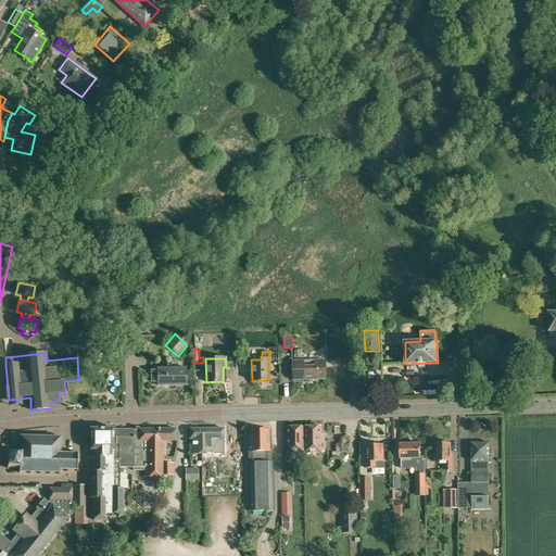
[(292,362),(292,380),(325,379),(325,361),(292,362)]
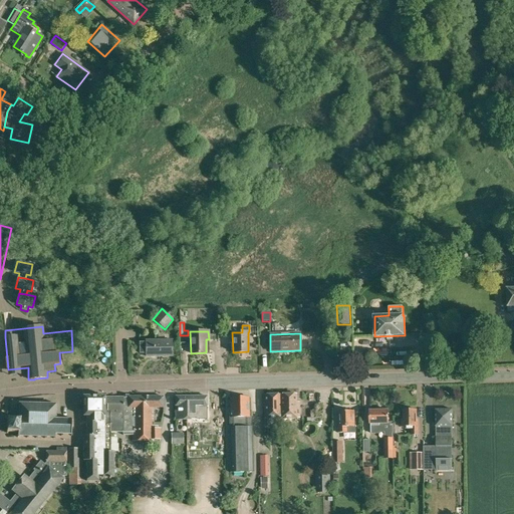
[(146,341),(146,342),(140,342),(140,350),(146,350),(146,356),(172,355),(172,340),(146,341)]
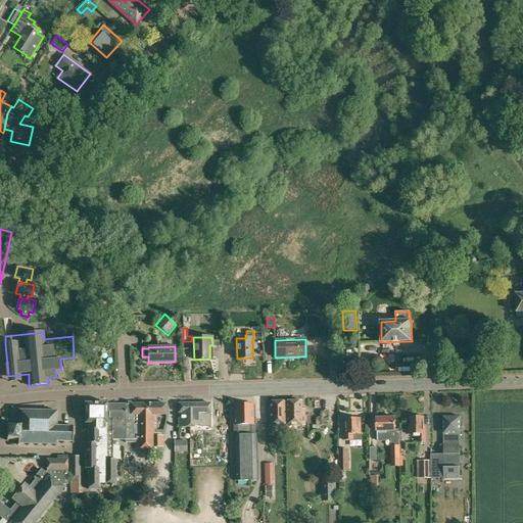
[(289,425),(289,432),(297,431),(297,425),(304,425),(304,413),(301,413),(301,400),(285,401),(285,425),(289,425)]
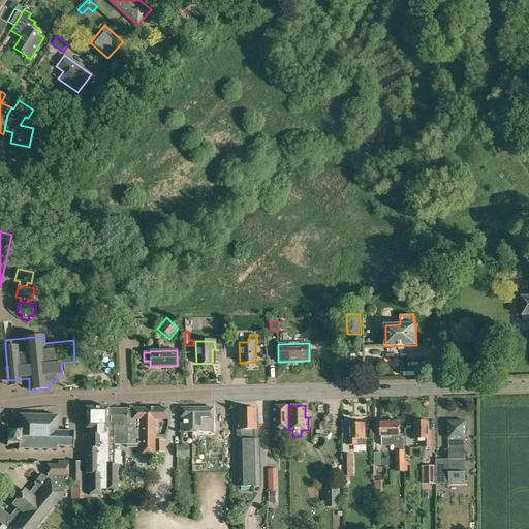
[(272,431),(288,430),(288,406),(272,406),(272,431)]
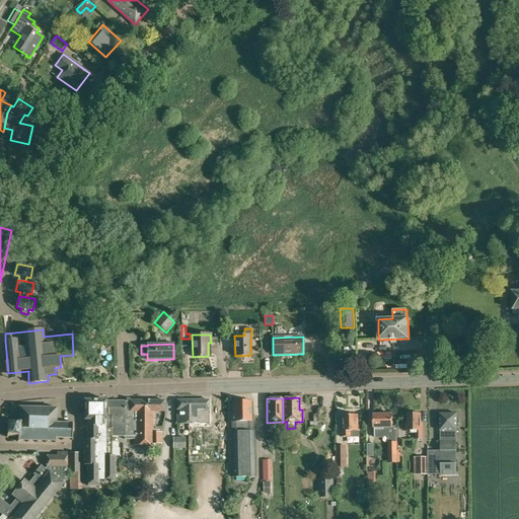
[(84,452),(84,465),(87,465),(87,487),(99,486),(99,480),(103,480),(103,483),(116,483),(116,456),(120,456),(120,448),(118,448),(118,442),(112,442),(112,437),(125,437),(125,439),(134,439),(134,445),(155,445),(155,443),(162,443),(162,432),(155,432),(155,412),(164,412),(164,400),(125,400),(125,401),(106,401),(106,400),(84,400),(84,420),(87,420),(87,440),(84,440),(84,452)]
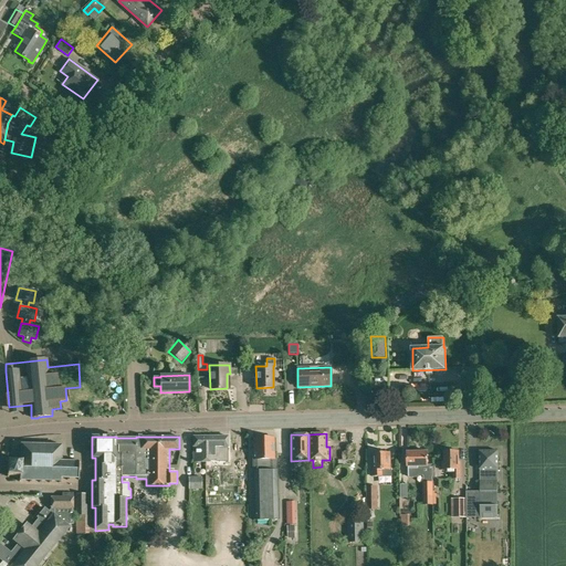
[(194,437),(194,462),(206,462),(206,446),(209,446),(209,437),(194,437)]
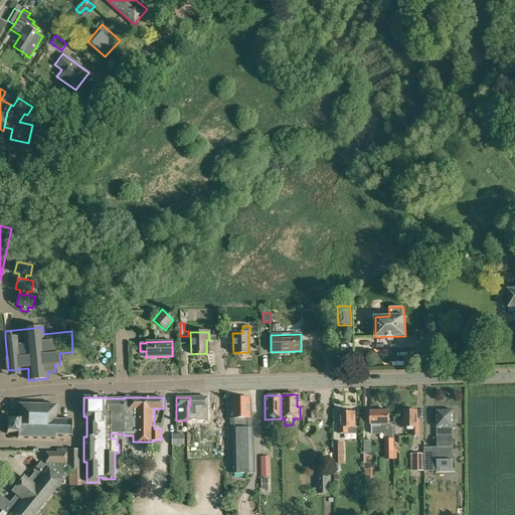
[(187,405),(187,420),(198,420),(198,408),(207,408),(207,397),(190,397),(190,405),(187,405)]
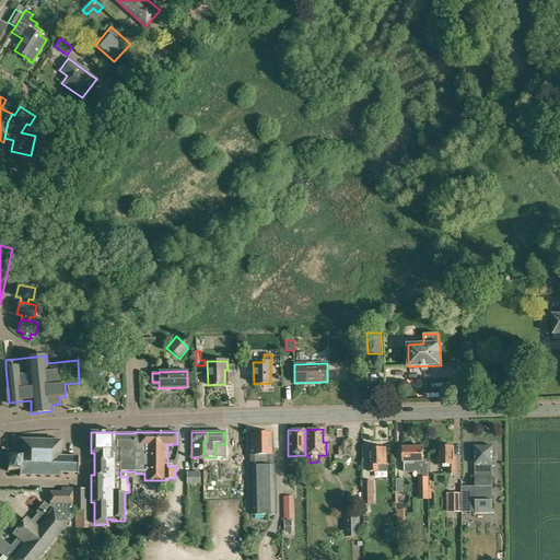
[(249,454),(252,515),(276,514),(275,454),(271,454),(270,433),(251,433),(251,454),(249,454)]
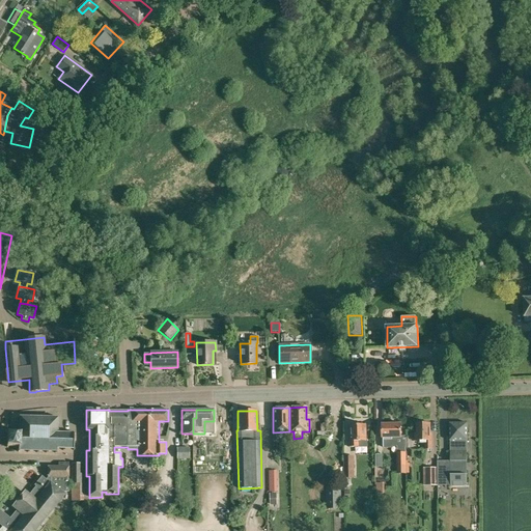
[(55,453),(57,453),(57,451),(57,448),(63,448),(63,450),(64,450),(65,448),(74,449),(75,434),(57,434),(57,418),(21,417),(20,432),(7,432),(7,446),(19,447),(19,449),(17,450),(18,452),(20,450),(28,450),(28,452),(29,452),(29,450),(37,450),(37,452),(38,452),(38,450),(46,450),(46,453),(48,453),(48,450),(55,451),(55,453)]
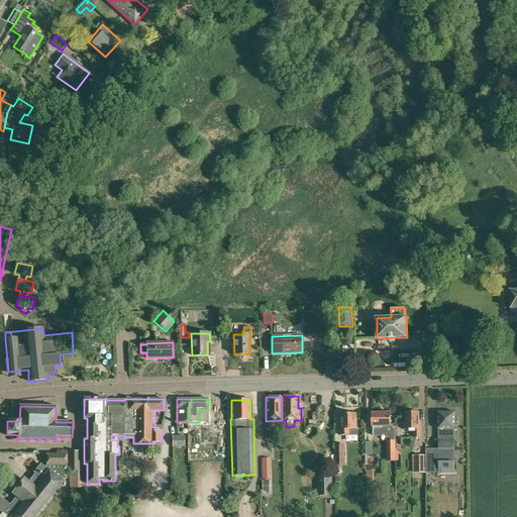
[(426,457),(426,473),(454,473),(454,429),(455,429),(455,411),(438,411),(438,429),(439,449),(426,449),(426,457)]
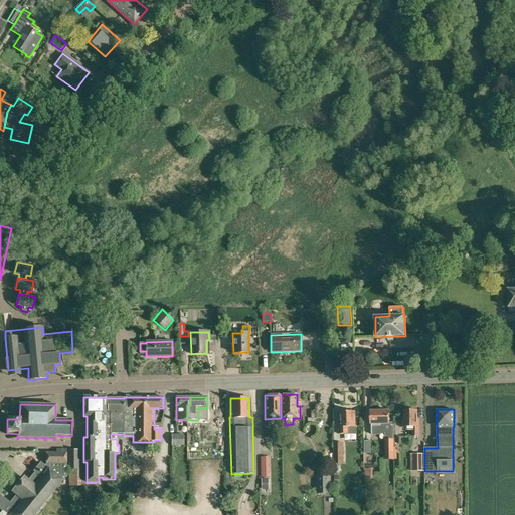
[(385,433),(385,452),(393,452),(393,435),(393,423),(389,422),(389,410),(370,411),(371,424),(372,424),(372,435),(380,435),(380,433),(385,433)]
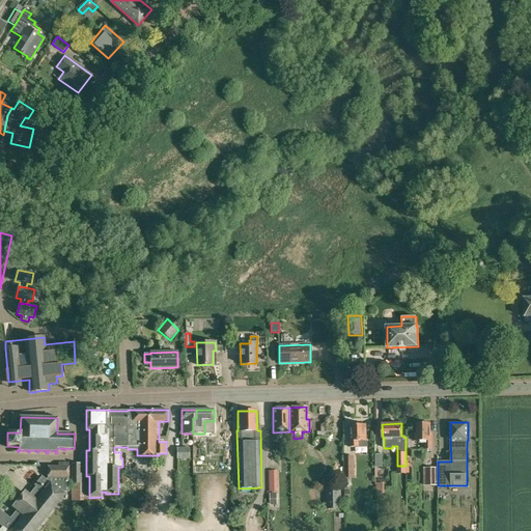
[(425,443),(425,449),(431,449),(431,434),(429,434),(429,423),(417,423),(417,434),(415,434),(415,441),(419,441),(419,443),(425,443)]
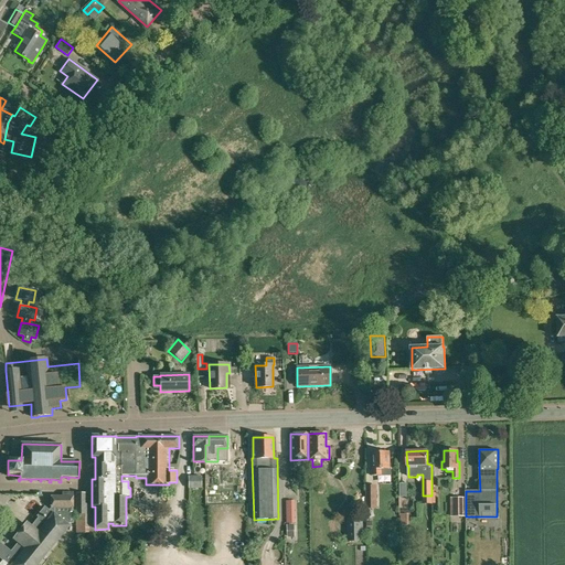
[(372,469),(372,476),(383,475),(391,475),(391,469),(390,469),(388,451),(373,451),(373,469),(372,469)]
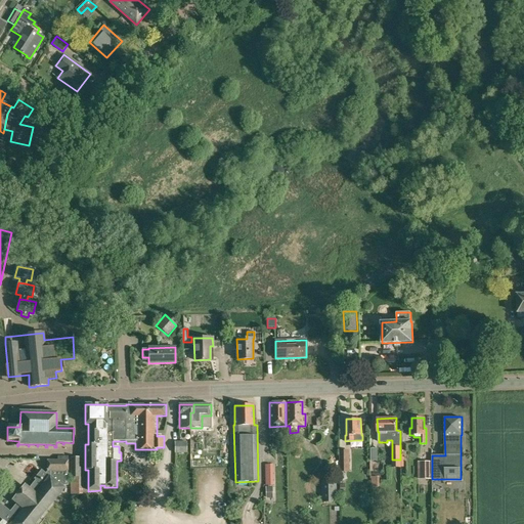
[(212,424),(209,447),(217,448),(219,425),(212,424)]
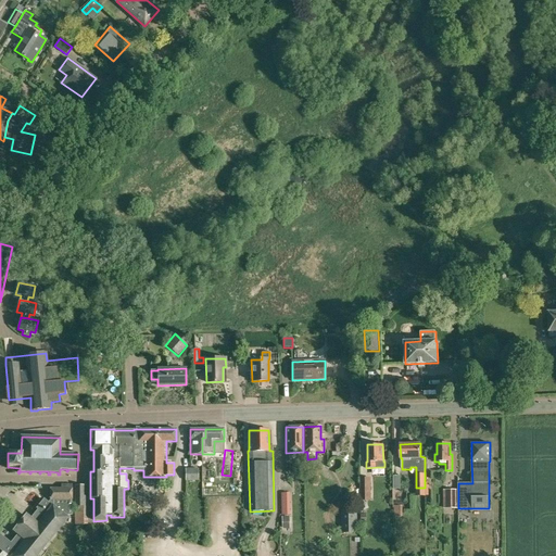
[(185,480),(199,481),(198,468),(185,468),(185,480)]
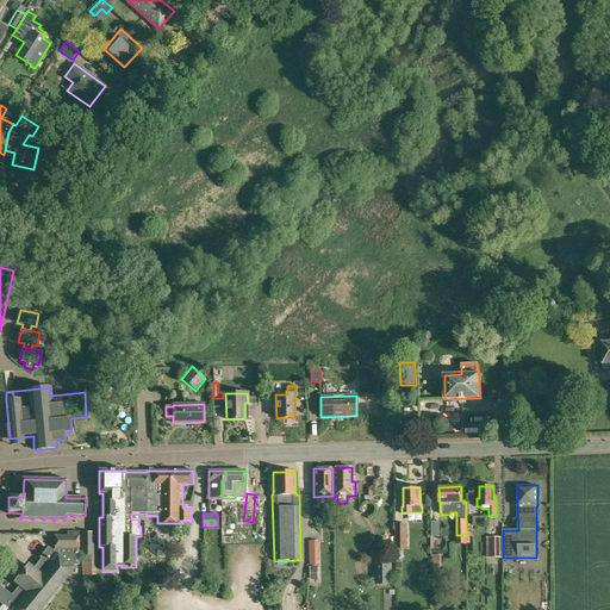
[(396,523),(396,549),(408,548),(408,542),(406,523),(396,523)]
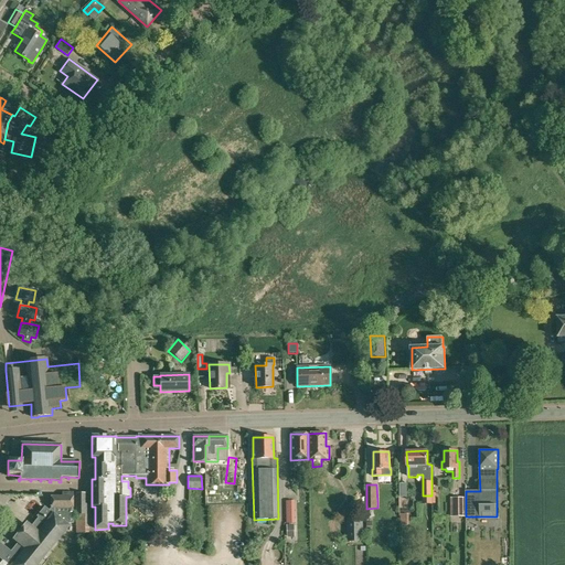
[(0,564),(35,564),(67,526),(67,525),(70,523),(73,523),(73,491),(62,492),(62,496),(51,496),(51,508),(49,511),(44,508),(38,516),(39,518),(31,528),(27,524),(16,539),(19,542),(11,553),(0,543),(0,557),(3,561),(0,564)]
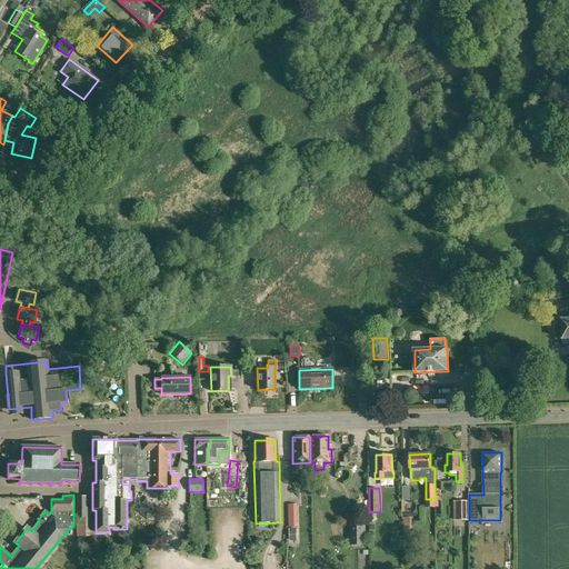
[(76,519),(76,537),(90,537),(89,518),(88,497),(76,497),(76,519)]
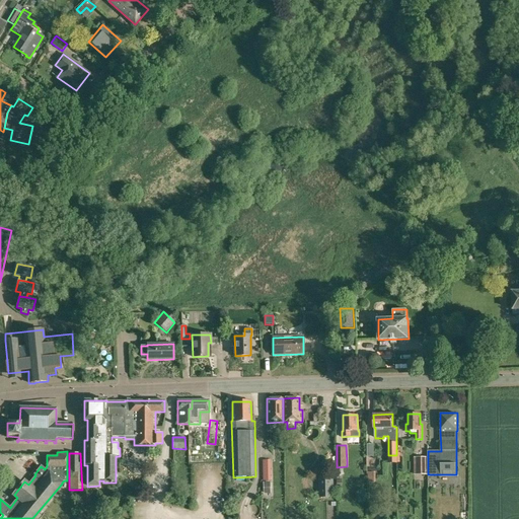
[(427,467),(427,457),(417,457),(417,463),(419,463),(419,468),(427,467)]
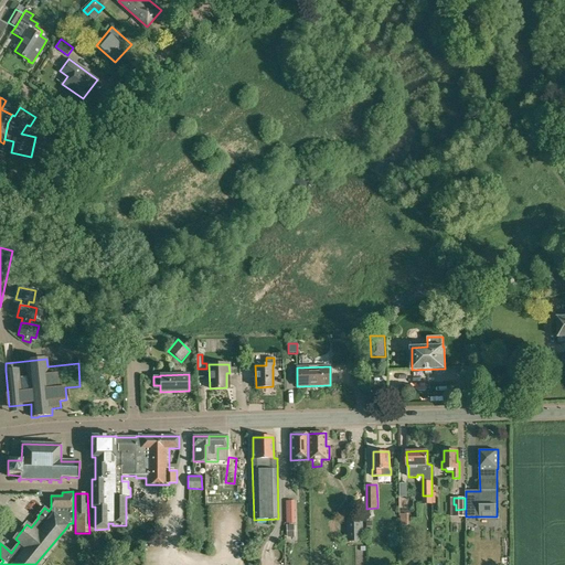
[(401,514),(401,524),(409,524),(409,514),(401,514)]
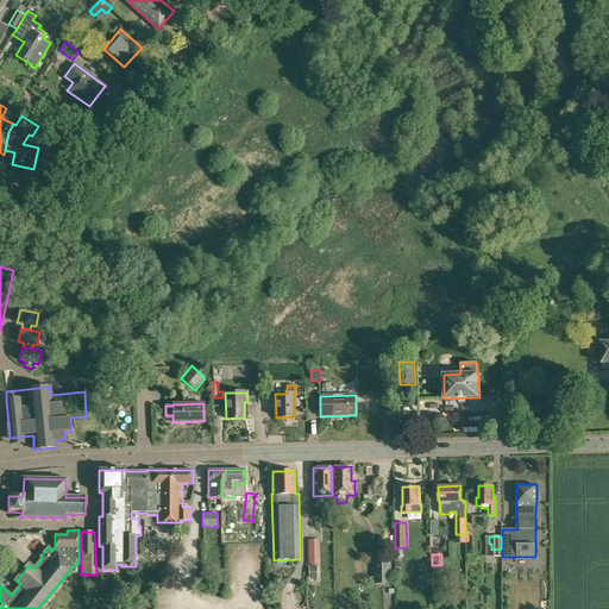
[(375,583),(383,584),(393,584),(393,571),(393,559),(376,559),(375,583)]
